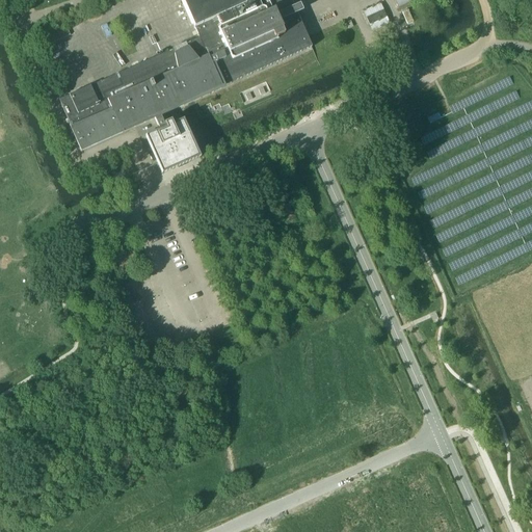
[(198,155),(187,131),(183,121),(173,125),(170,122),(164,124),(160,114),(311,47),(290,0),(285,0),(278,3),(277,0),(182,0),(200,38),(70,96),(65,98),(59,101),(81,150),(153,117),(160,134),(149,138),(163,170),(171,167),(178,164),(179,164),(180,164),(181,164),(181,163),(187,160),(198,155)]
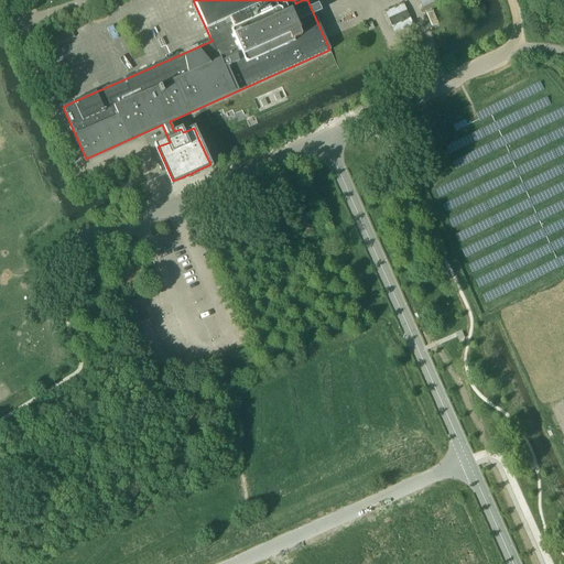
[(394,33),(412,25),(403,4),(384,12),(394,33)]
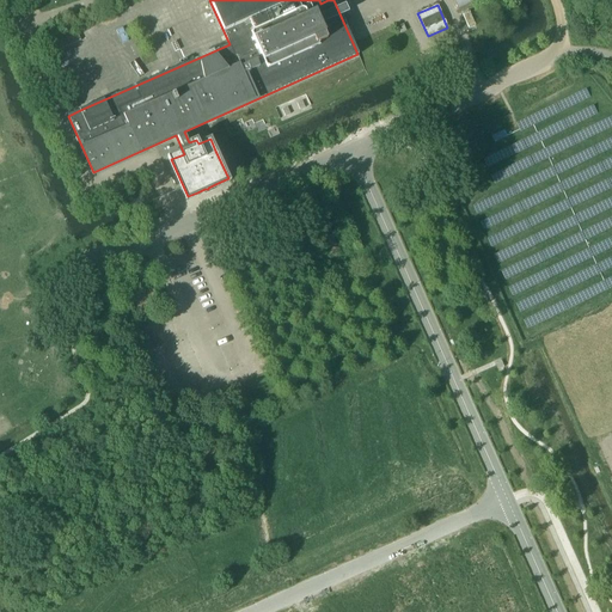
[(466,11),(460,13),(465,26),(472,23),(466,11)]
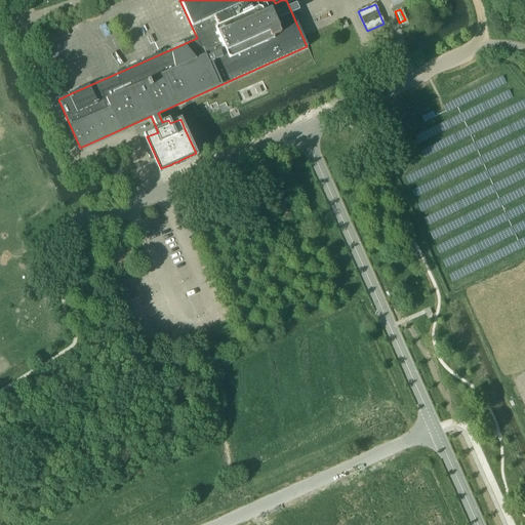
[(67,30),(51,36),(53,41),(69,35),(67,30)]
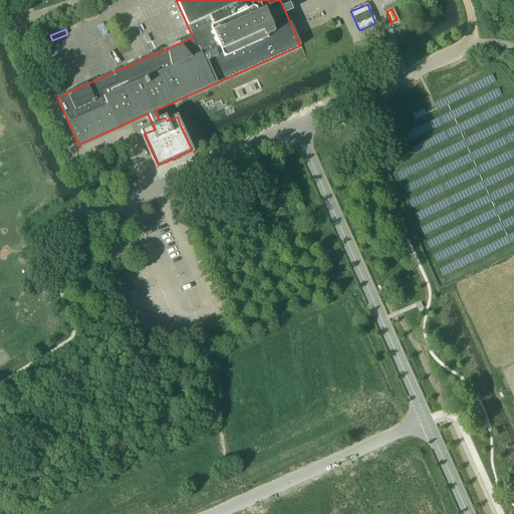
[(455,93),(437,101),(440,108),(458,100),(455,93)]
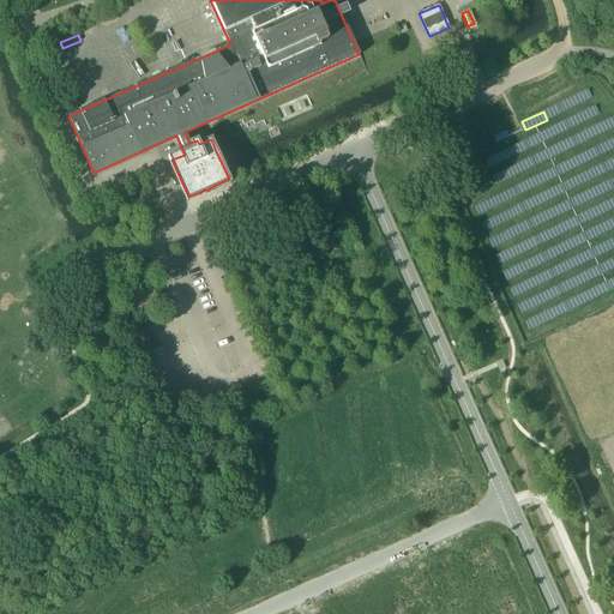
[(547,131),(487,157),(491,166),(551,139),(547,131)]
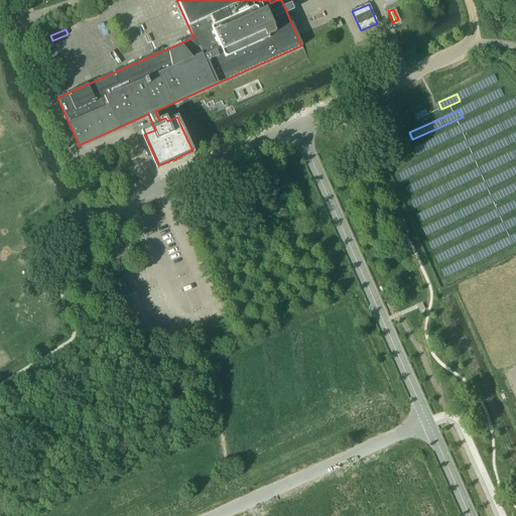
[(479,136),(401,171),(404,178),(482,142),(479,136)]
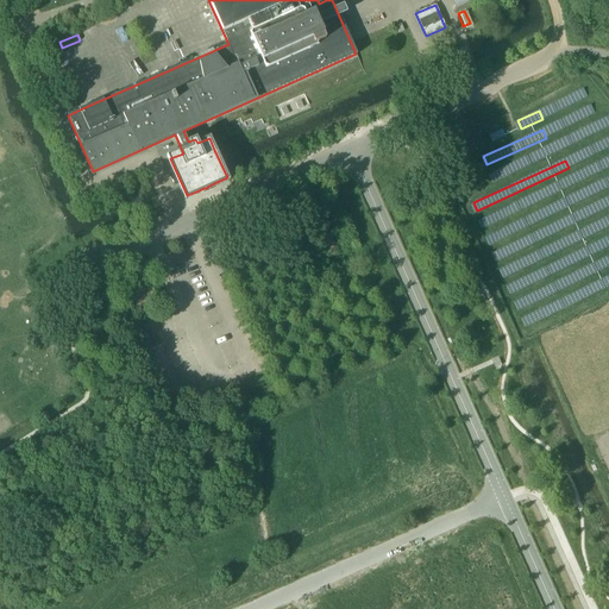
[(504,269),(507,275),(542,257),(541,255),(535,258),(534,256),(528,258),(527,258),(504,269)]
